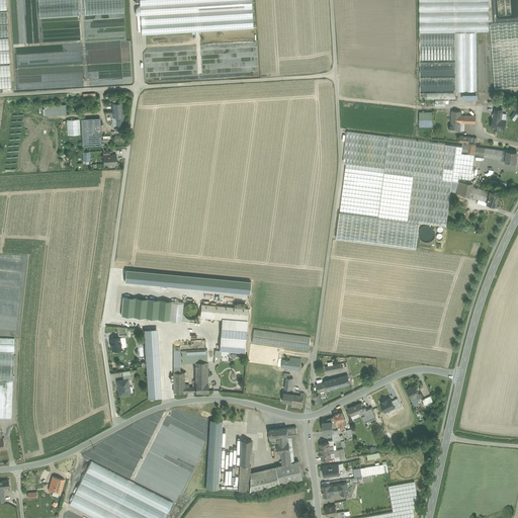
[(123,0),(107,0),(83,1),(84,15),(124,13),(123,0)]
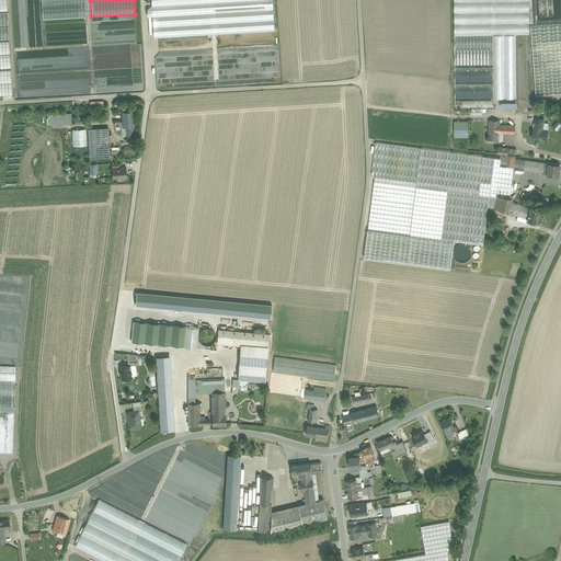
[(454,0),(455,36),(493,35),(516,35),(528,35),(527,0),(454,0)]
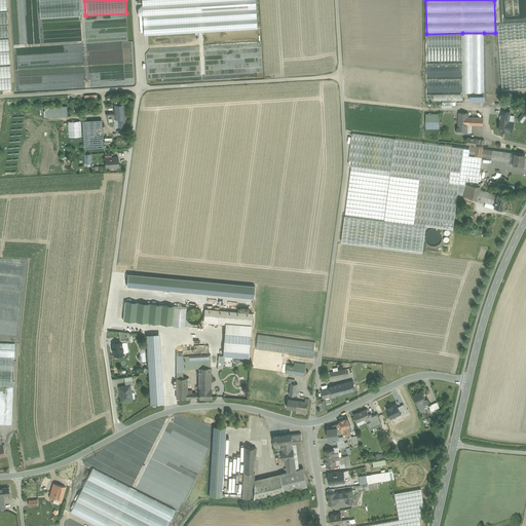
[(79,2),(39,5),(40,19),(79,16),(79,2)]
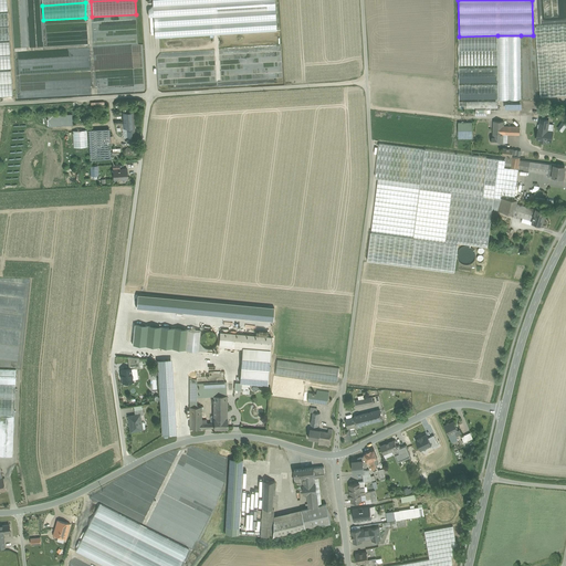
[(93,18),(93,28),(137,25),(137,16),(93,18)]
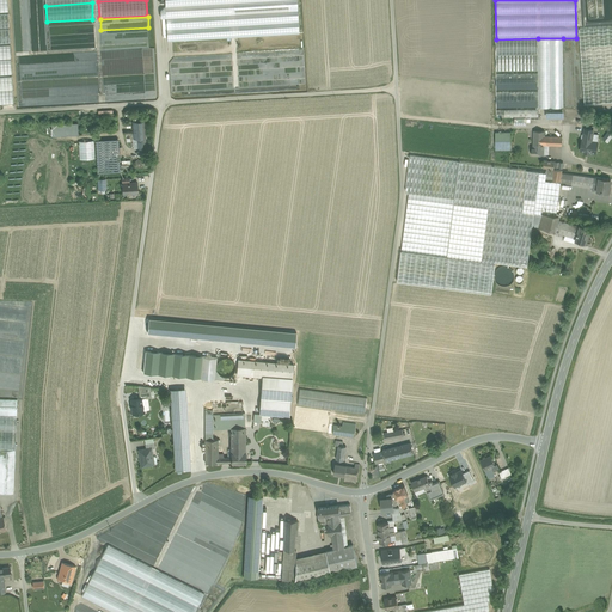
[(47,35),(93,31),(92,20),(47,23),(47,35)]
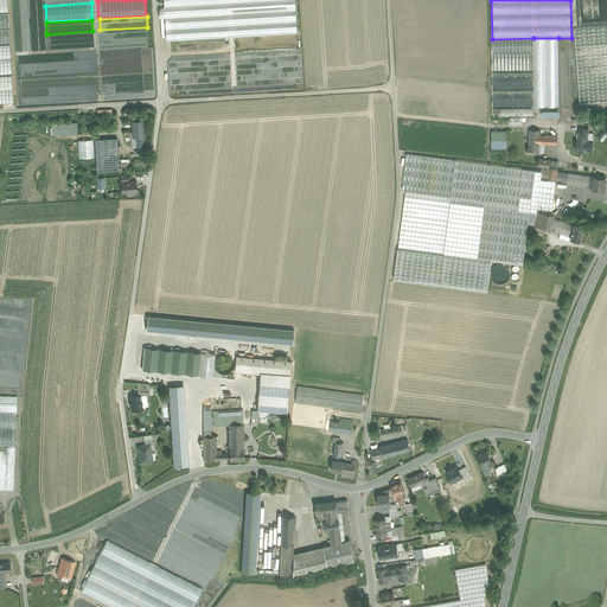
[(606,26),(574,29),(580,104),(606,102),(606,26)]
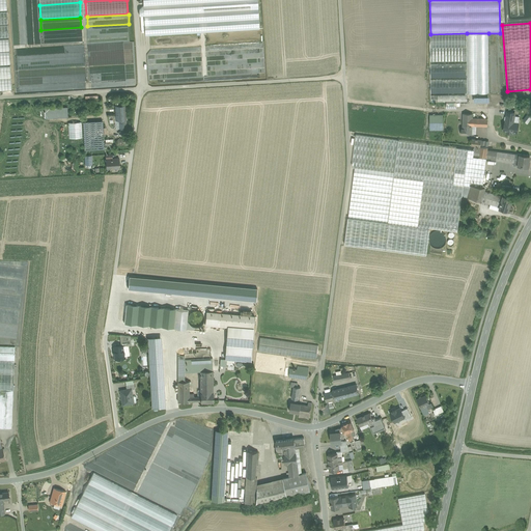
[(87,27),(88,36),(130,33),(130,25),(87,27)]
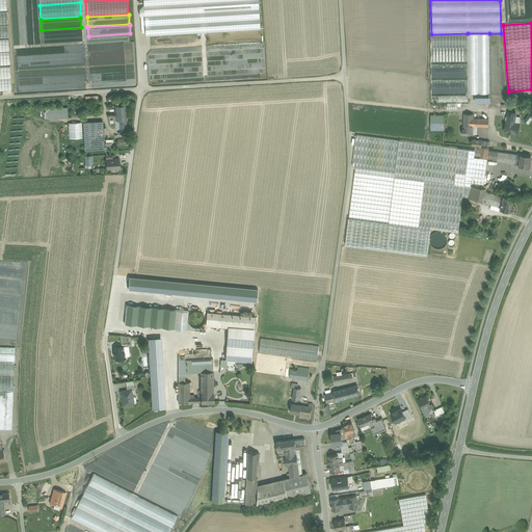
[(8,26),(0,26),(0,37),(8,37),(8,26)]
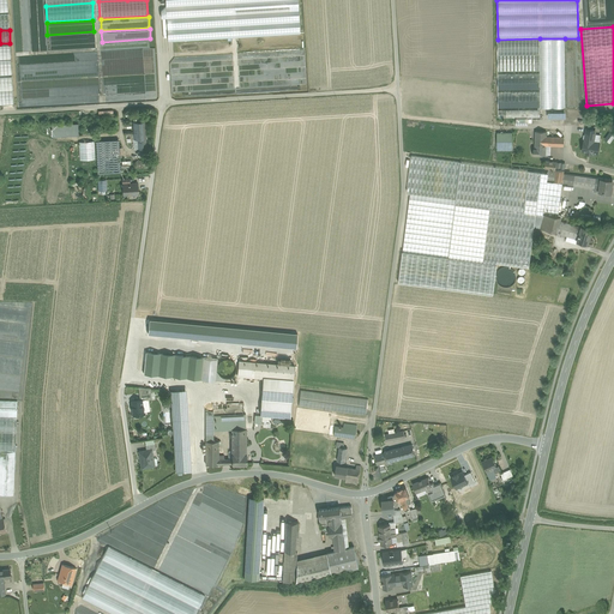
[(498,40),(498,54),(540,54),(540,38),(498,40)]
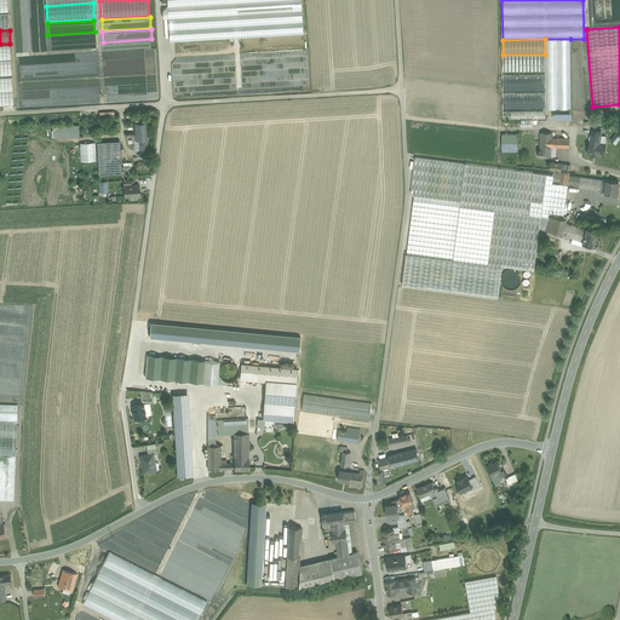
[(570,39),(545,39),(545,55),(545,56),(545,73),(545,75),(545,91),(545,92),(546,109),(570,109),(570,39)]
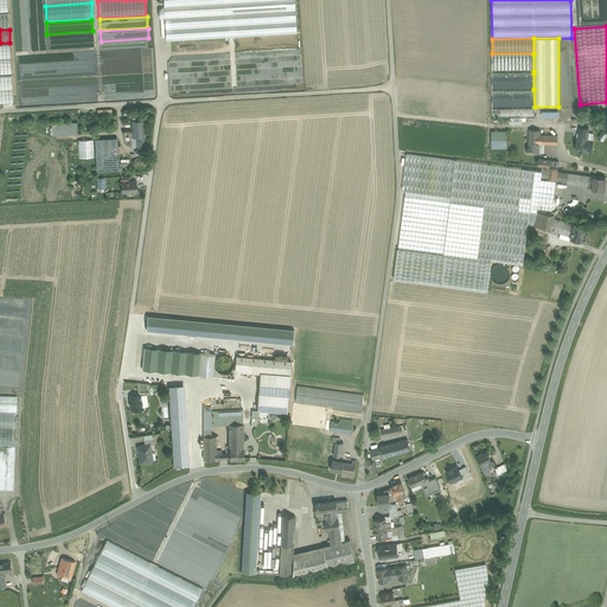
[(10,45),(0,45),(0,58),(11,58),(10,45)]
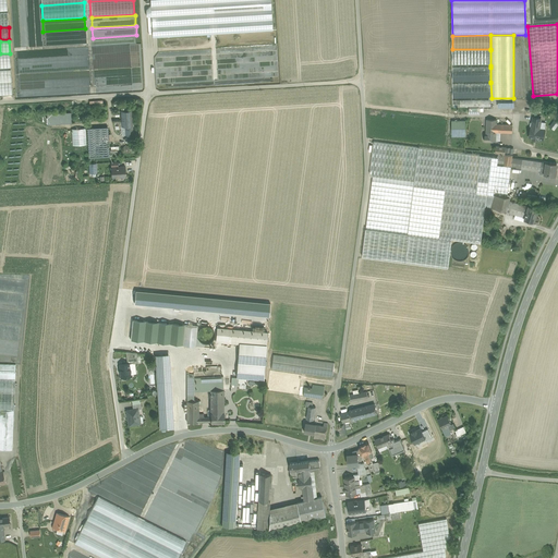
[(452,50),(452,65),(490,65),(490,50),(452,50)]
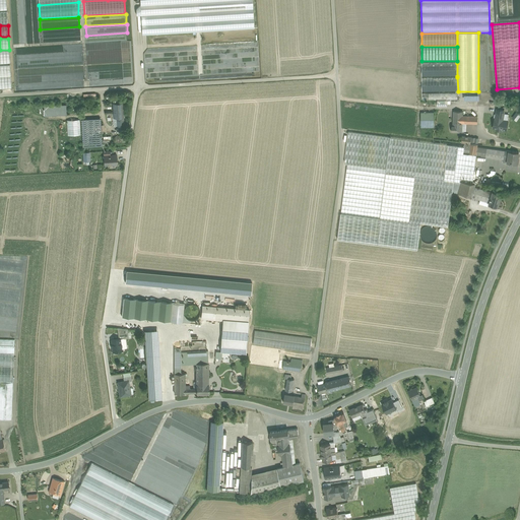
[(9,52),(0,52),(0,63),(10,63),(9,52)]
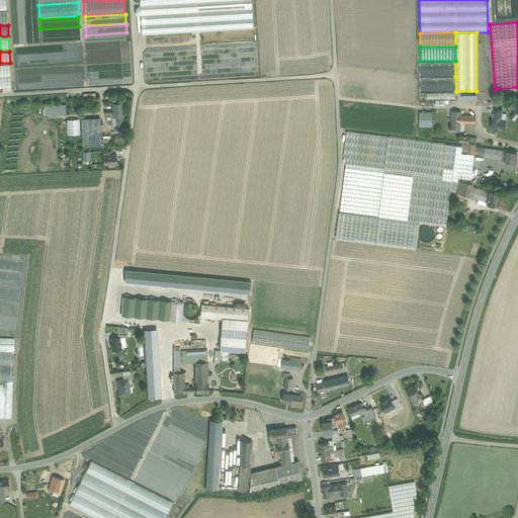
[(217,59),(201,60),(202,74),(208,74),(208,69),(217,68),(217,59)]
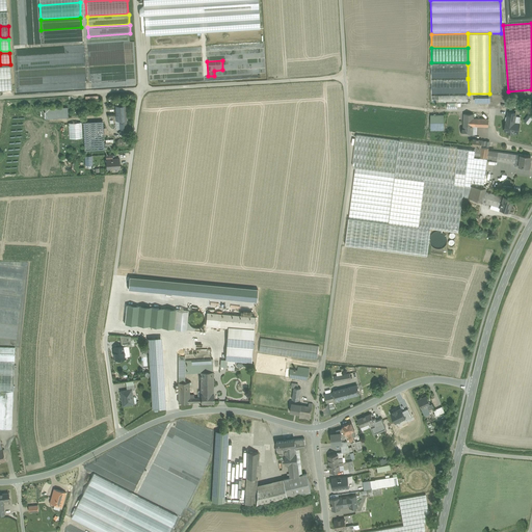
[(431,64),(431,79),(468,78),(468,64),(431,64)]
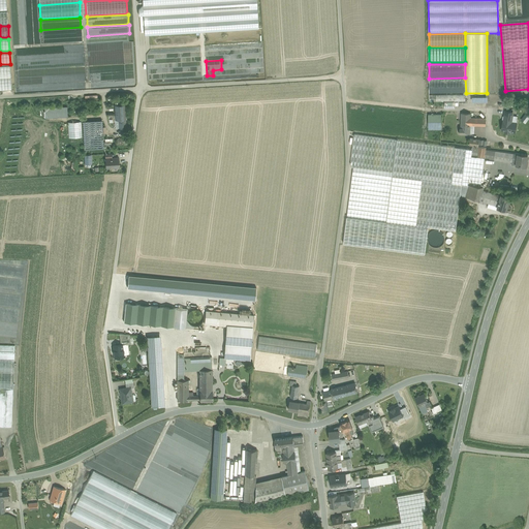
[(10,66),(0,66),(0,90),(11,90),(10,66)]
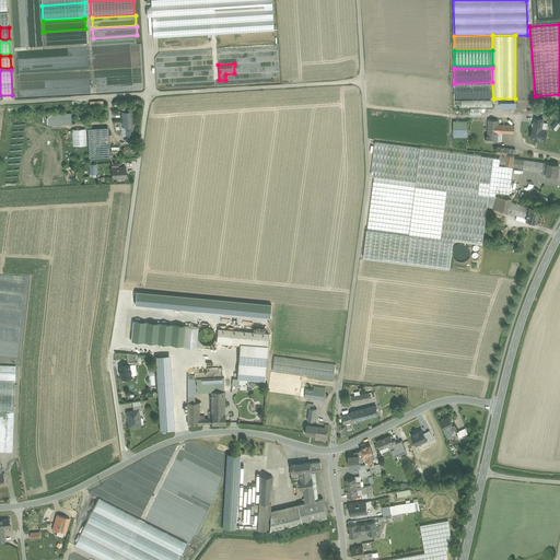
[(455,100),(493,98),(492,83),(454,84),(455,100)]
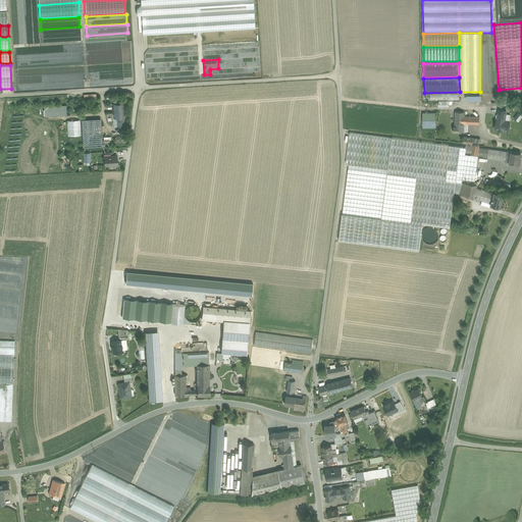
[(123,103),(114,104),(114,118),(117,118),(118,126),(125,125),(124,117),(123,117),(123,103)]
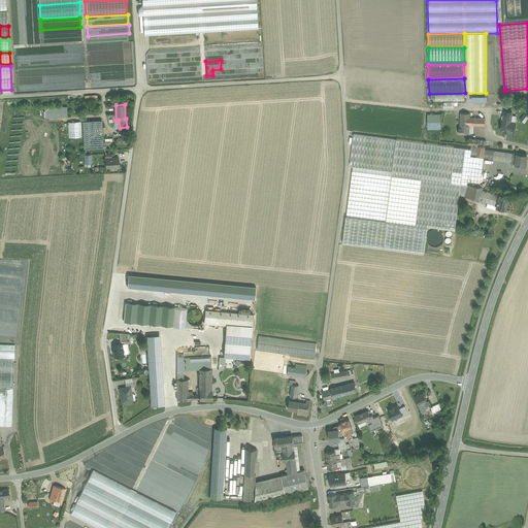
[(45,107),(45,118),(69,117),(68,106),(45,107)]
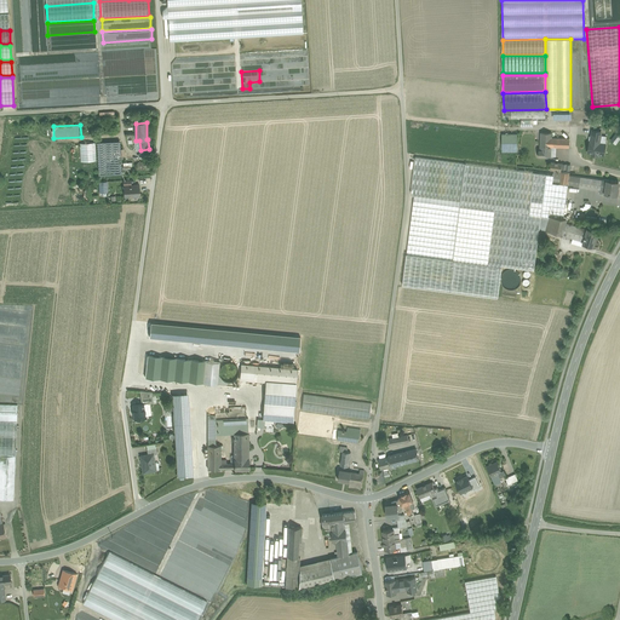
[(601,131),(592,130),(591,142),(590,142),(587,153),(592,153),(592,155),(598,156),(598,154),(604,155),(606,144),(598,143),(601,131)]
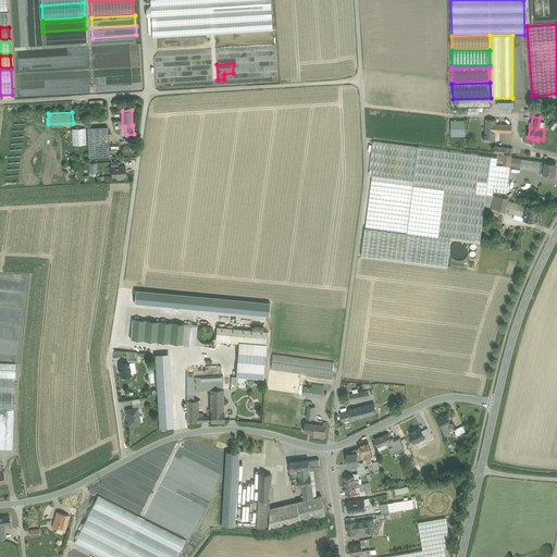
[(495,120),(486,120),(486,131),(495,132),(495,124),(495,120)]
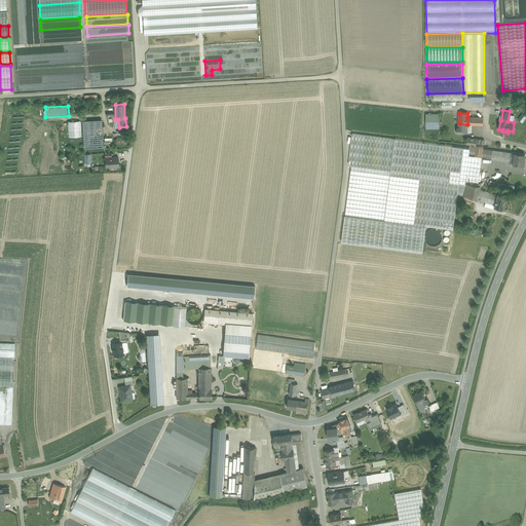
[(517,119),(522,122),(525,116),(521,113),(517,119)]
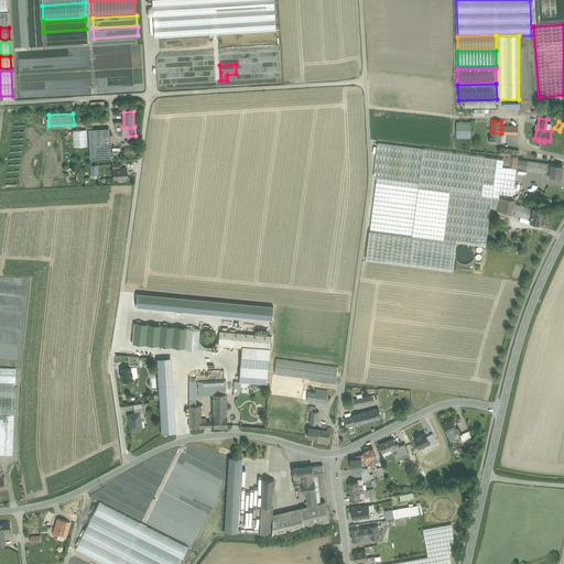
[(457,137),(472,137),(473,122),(457,122),(457,137)]
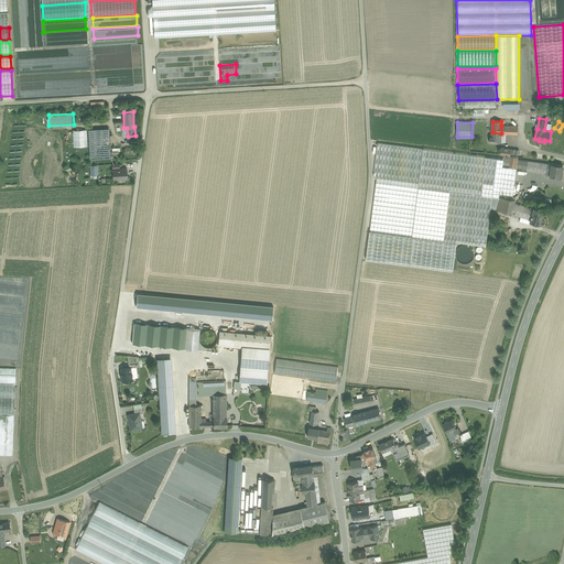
[(501,133),(506,134),(518,134),(518,127),(501,126),(501,133)]
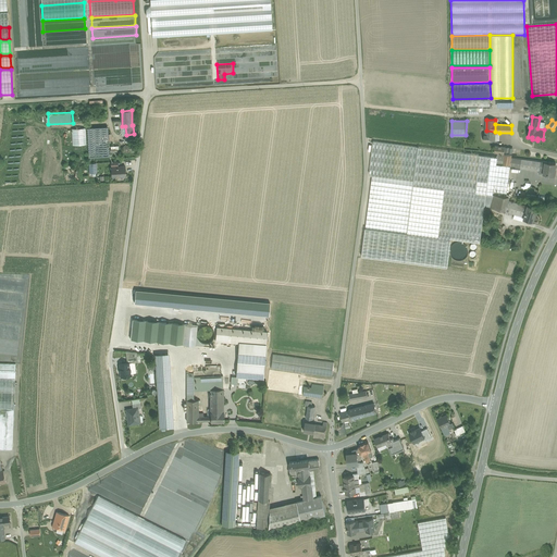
[(108,126),(72,128),(73,145),(88,144),(89,157),(109,156),(108,126)]
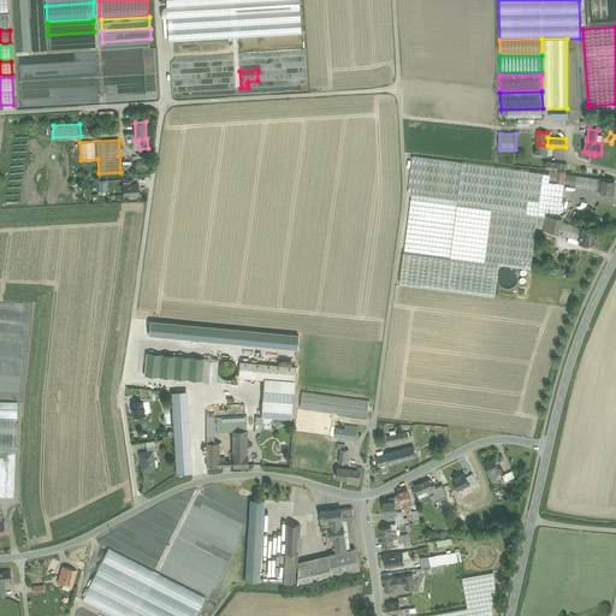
[(548,146),(538,144),(537,150),(535,150),(535,155),(546,157),(548,146)]
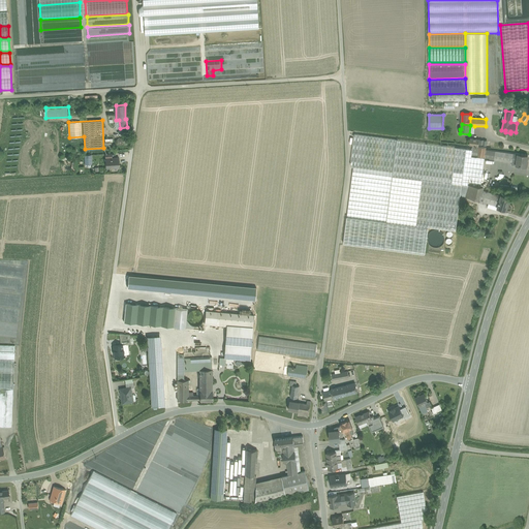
[(397,139),(354,134),(350,164),(351,166),(353,166),(393,172),(397,139)]
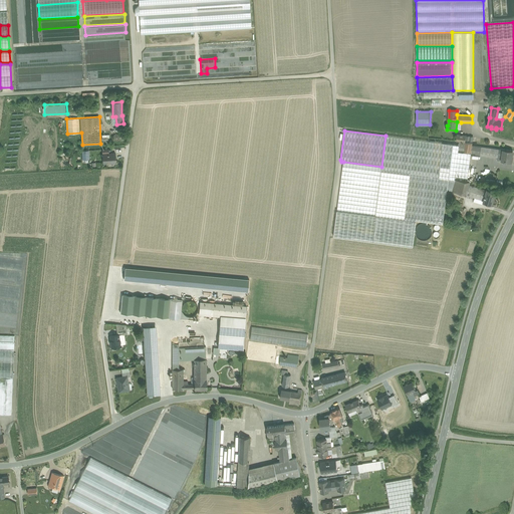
[(453,145),(386,136),(381,167),(375,215),(443,224),(449,179),(453,145)]
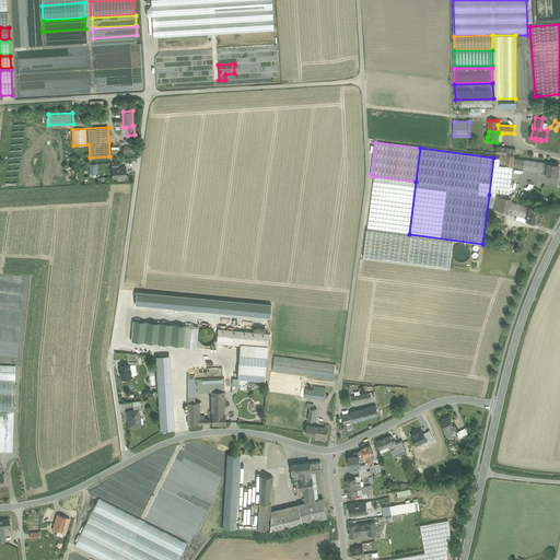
[(506,155),(500,154),(500,158),(499,165),(505,165),(513,166),(514,159),(514,155),(506,155)]
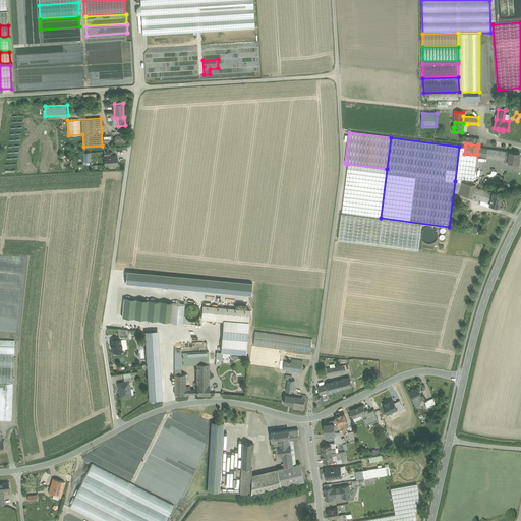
[(470,154),(464,154),(465,147),(459,147),(455,181),(461,182),(461,178),(474,180),(477,155),(470,154)]
